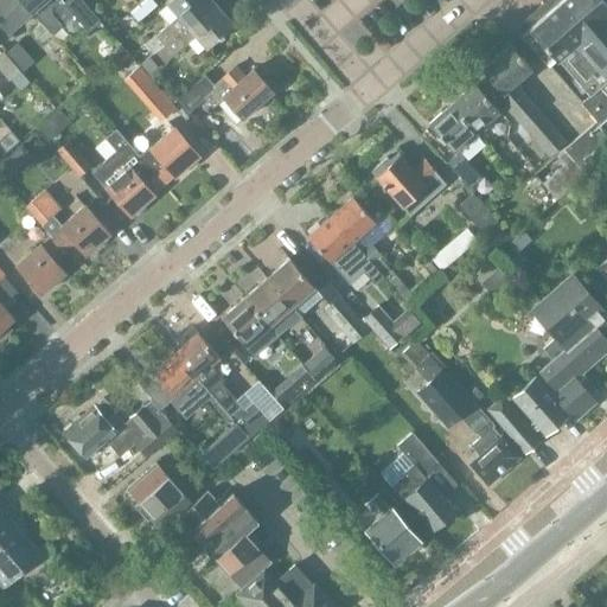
[(0,0),(0,21),(10,32),(33,11),(23,0),(0,0)]
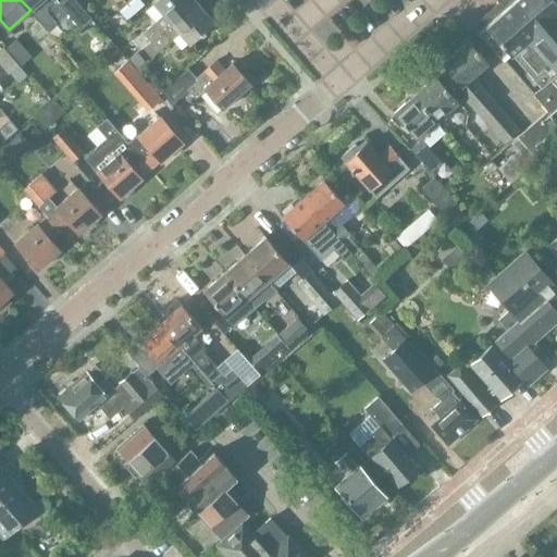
[(21,0),(31,10),(38,21),(48,32),(57,24),(48,13),(47,4),(52,0),(21,0)]
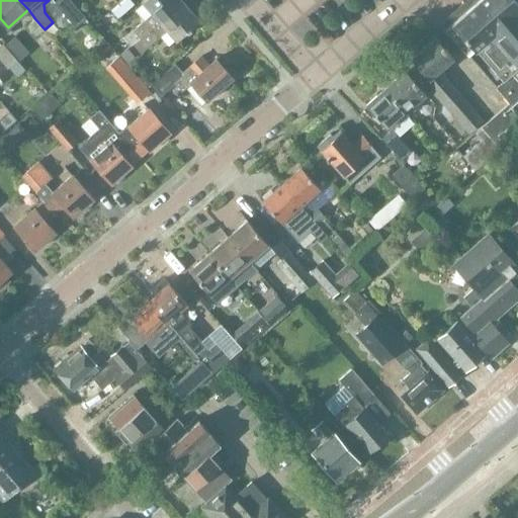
[(56,0),(54,2),(75,26),(85,18),(69,0),(56,0)]
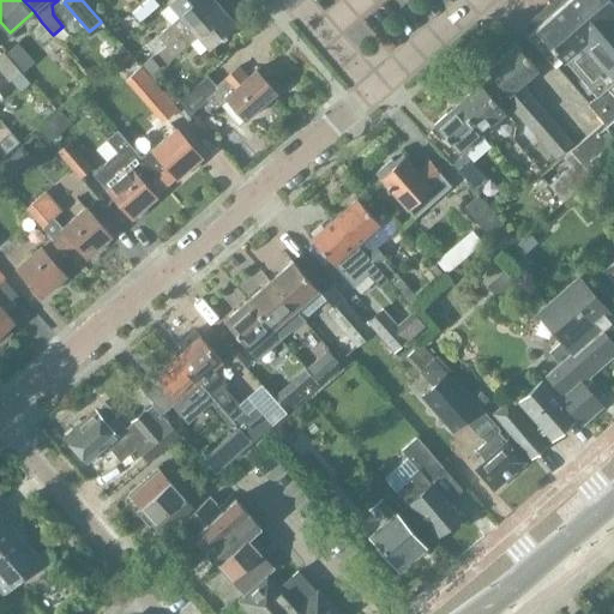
[(145,0),(133,11),(142,20),(160,4),(156,0),(145,0)]
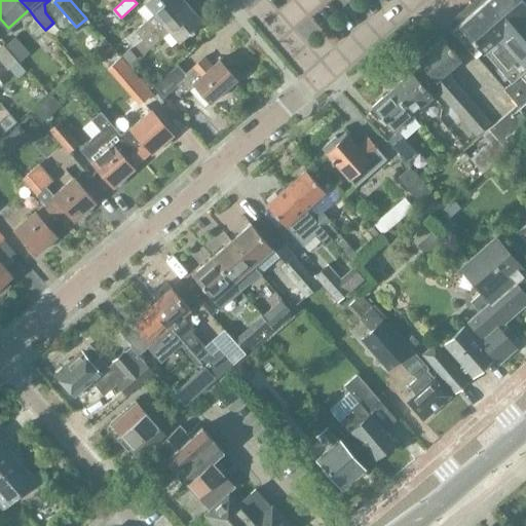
[(136,31),(126,38),(134,46),(136,44),(143,39),(186,1),(184,0),(147,0),(146,1),(156,12),(136,31)]
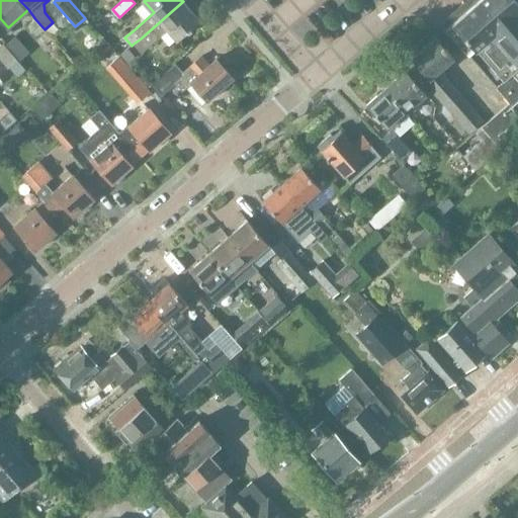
[(476,0),(452,21),(465,36),(477,50),(479,49),(481,51),(517,18),(517,1),(517,0),(476,0)]
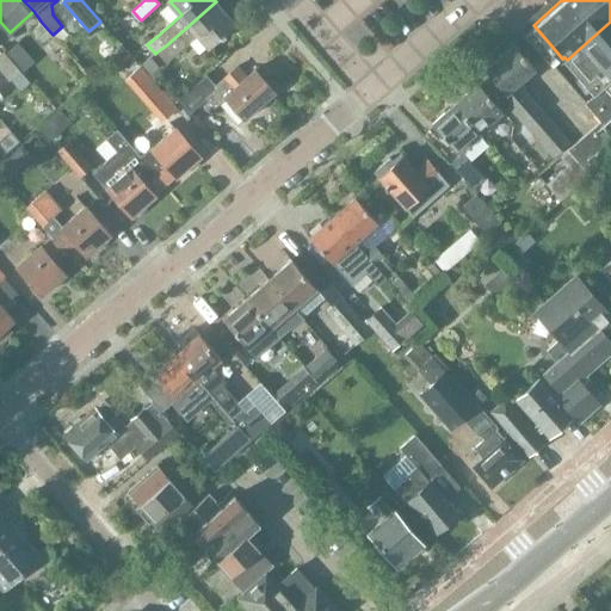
[(216,1),(166,45),(158,51),(167,63),(198,35),(210,48),(235,25),(216,1)]
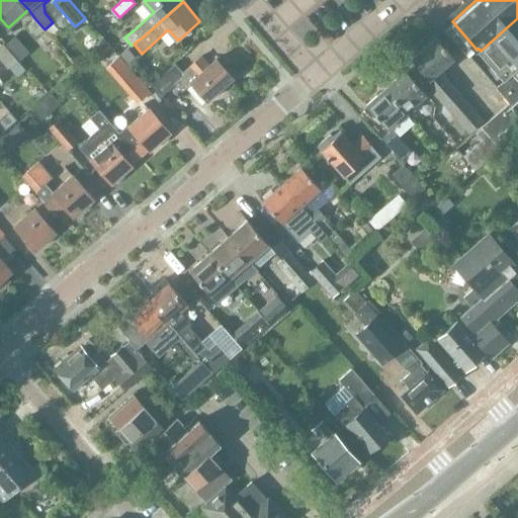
[(517,18),(481,51),(494,66),(505,79),(498,85),(500,87),(517,71),(517,18)]
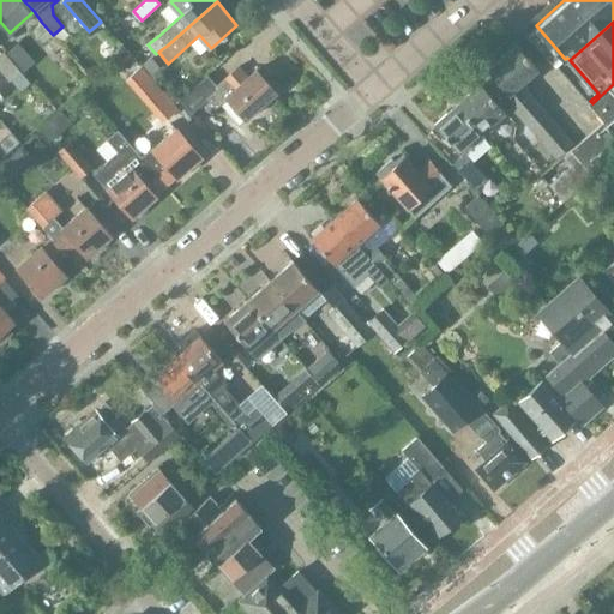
[(42,23),(32,32),(42,43),(46,41),(55,52),(62,46),(53,35),(42,23)]
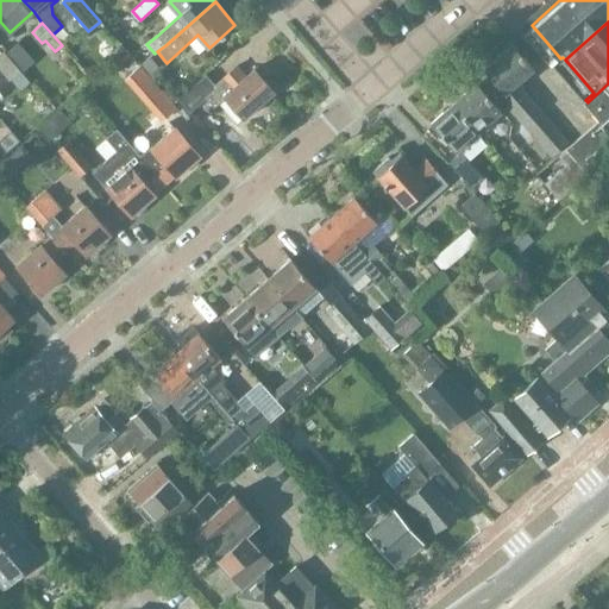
[(17,43),(7,51),(23,70),(33,62),(17,43)]
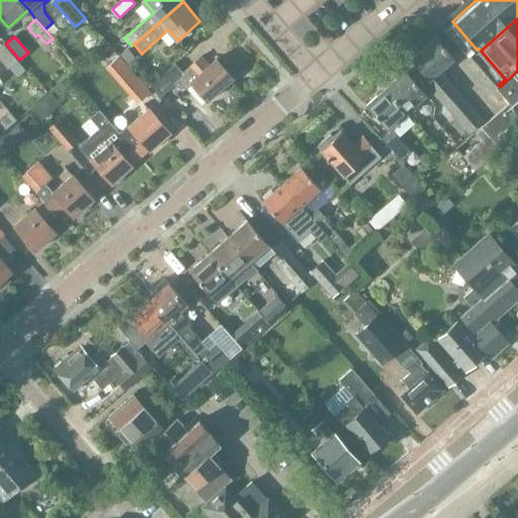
[(412,67),(432,90),(469,133),(484,120),(439,70),(453,58),(435,37),(412,59),(416,63),(412,67)]
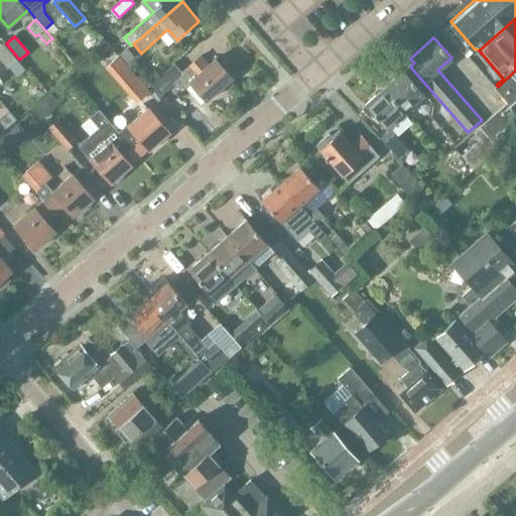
[(17,61),(3,44),(0,46),(0,59),(8,70),(10,68),(17,61)]
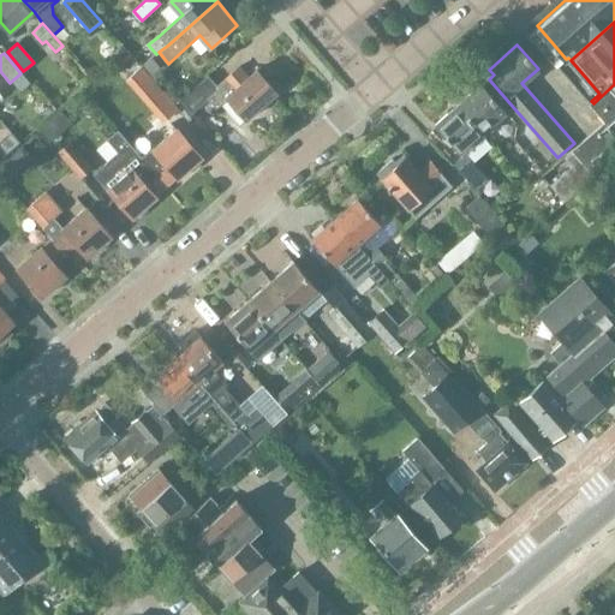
[(153,58),(143,66),(153,78),(162,70),(153,58)]
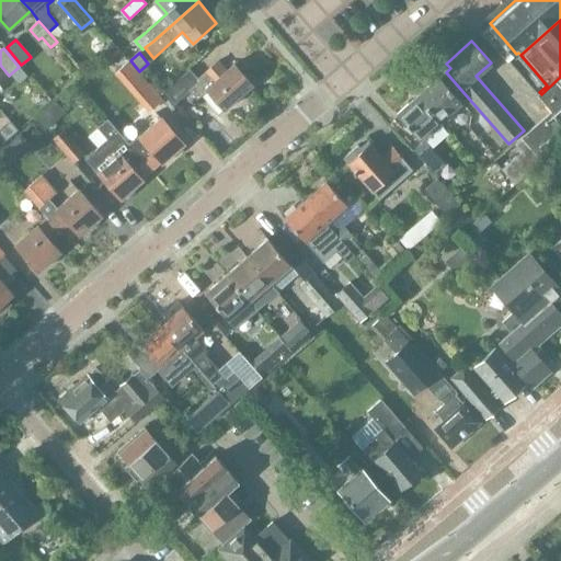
[(130,60),(116,72),(149,111),(151,109),(163,99),(144,76),(139,71),(130,60)]
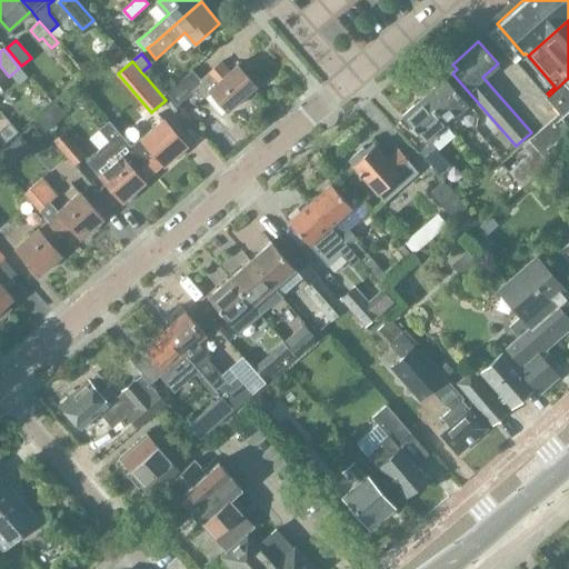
[(211,91),(228,111),(257,87),(238,65),(230,71),(221,61),(208,73),(208,75),(201,81),(192,70),(168,92),(178,105),(193,91),(201,100),(211,91)]
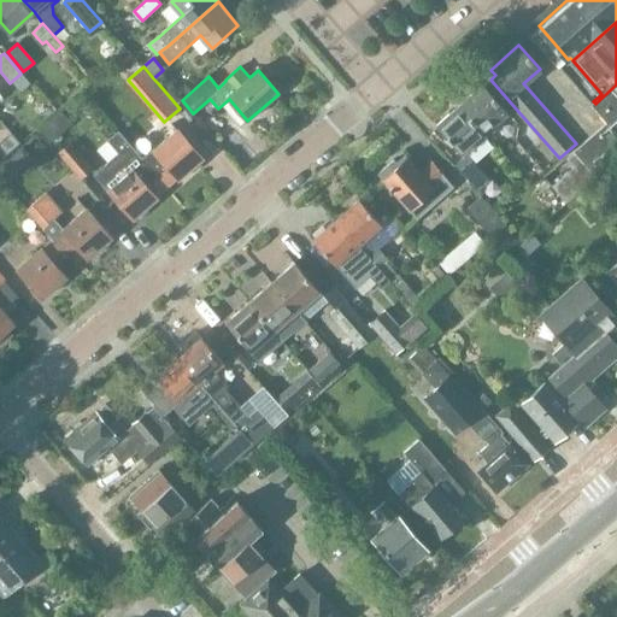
[(21,74),(12,81),(21,92),(30,83),(21,74)]
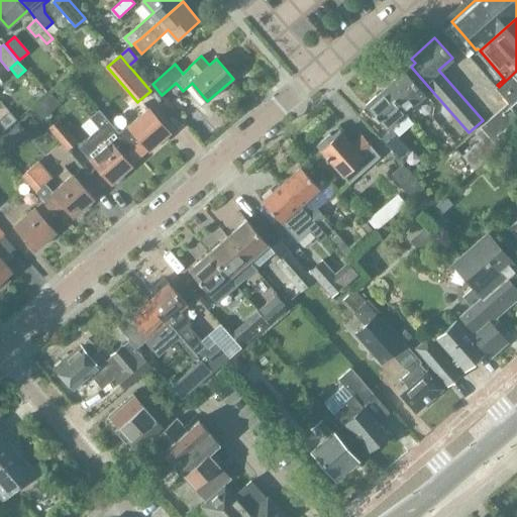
[(406,111),(431,90),(411,67),(406,71),(405,70),(386,88),(406,111)]
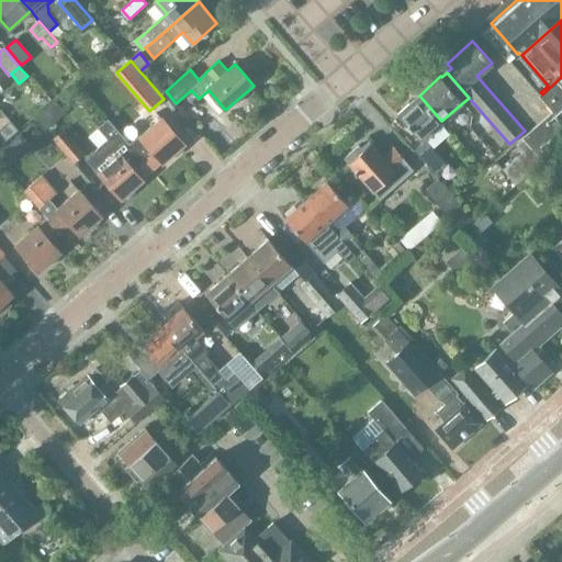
[(524,137),(525,138),(561,105),(561,77),(542,94),(554,109),(524,137)]
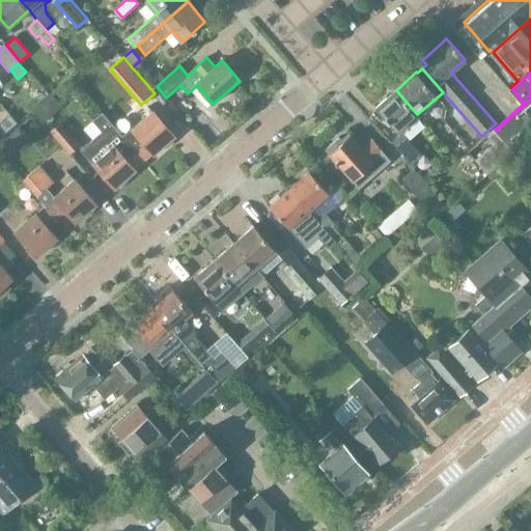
[(397,132),(417,114),(396,90),(375,108),(397,132)]
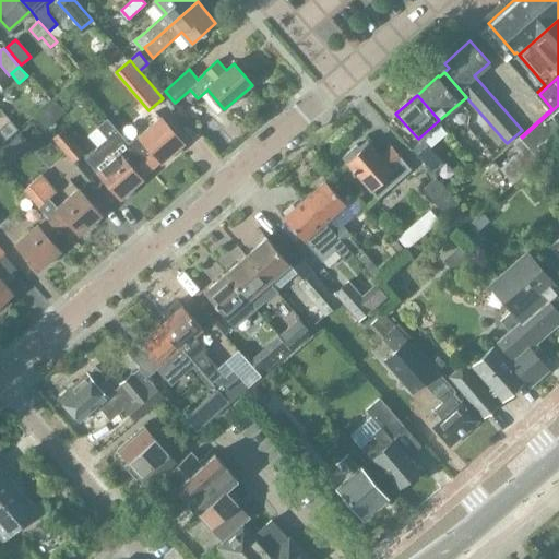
[(52,103),(36,117),(46,128),(62,114),(52,103)]
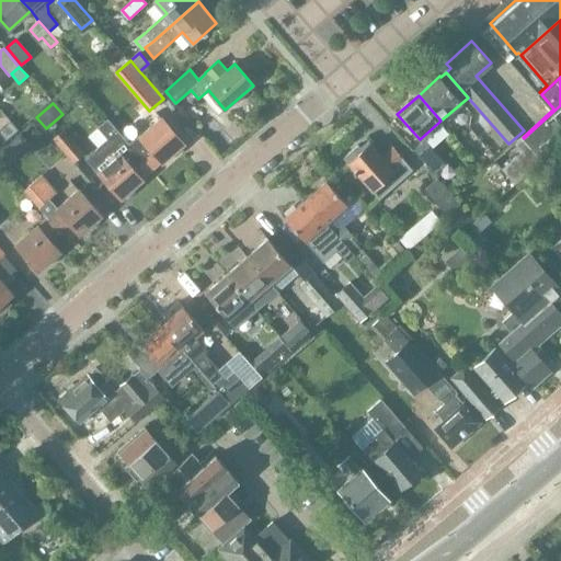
[(560,105),(524,138),(542,159),(560,141),(560,105)]
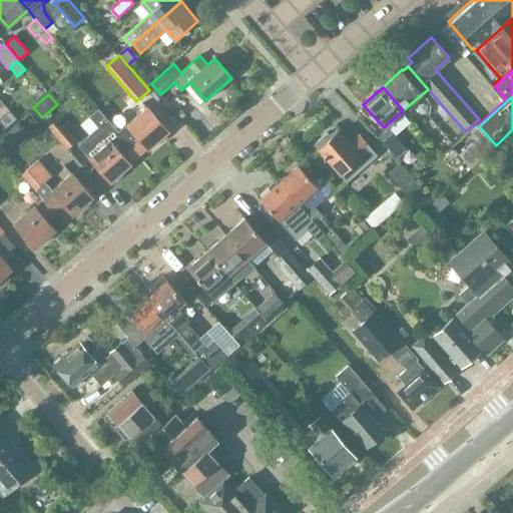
[(128,125),(119,133),(131,146),(139,155),(148,148),(149,149),(169,132),(148,107),(127,125),(128,125)]
